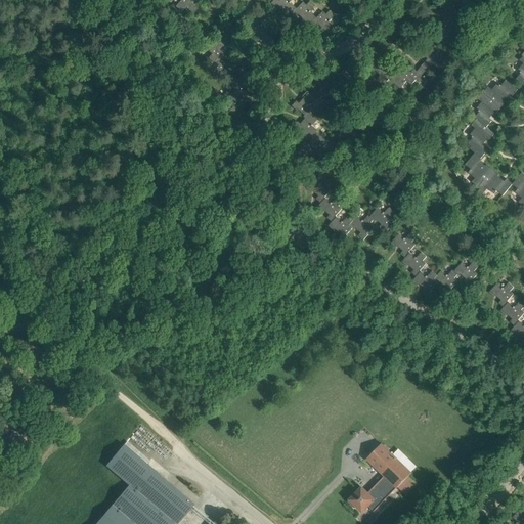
[(181,0),(183,1),(177,8),(184,14),(188,9),(195,15),(201,10),(191,3),(193,1),(195,2),(198,0),(197,0),(181,0)]
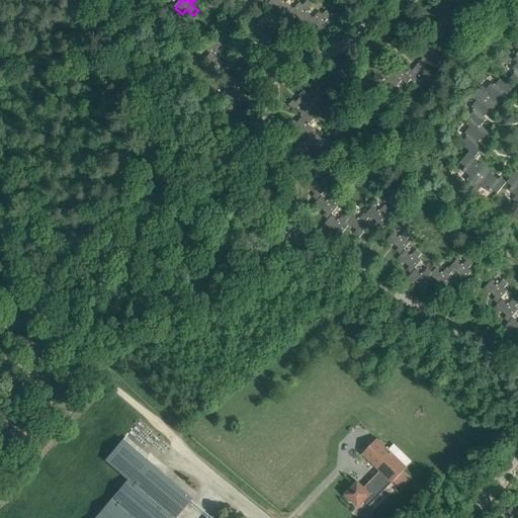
[(270,0),(268,3),(272,8),(275,6),(280,10),(278,12),(283,17),(287,13),(287,12),(291,8),(286,3),(288,0),(270,0)]
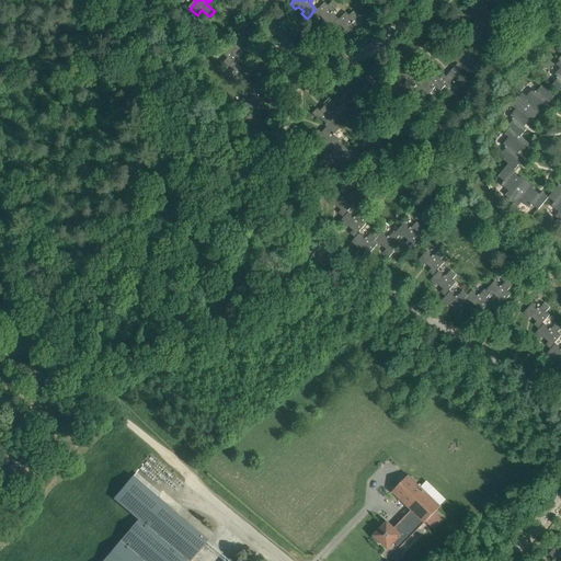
[(328,29),(332,24),(336,19),(331,13),(336,7),(331,2),(328,6),(324,2),(317,10),(316,9),(311,13),(311,14),(316,19),(319,16),(324,21),(322,23),(328,29)]
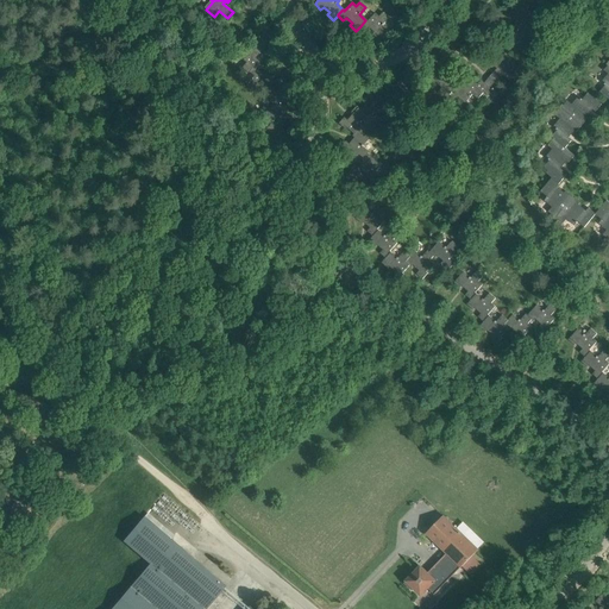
[(360,26),(366,31),(369,29),(375,33),(372,36),(378,42),(389,31),(382,25),(388,18),(383,13),(378,17),(375,13),(368,22),(365,20),(360,26)]
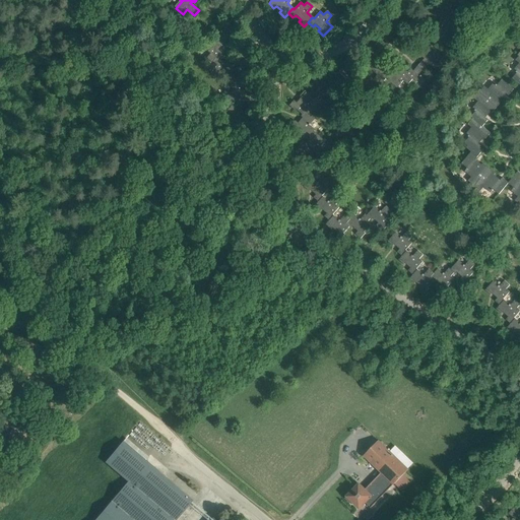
[(450,22),(454,18),(449,13),(443,21),(441,19),(437,23),(439,25),(440,23),(443,25),(436,34),(441,39),(447,31),(452,36),(458,28),(450,22)]
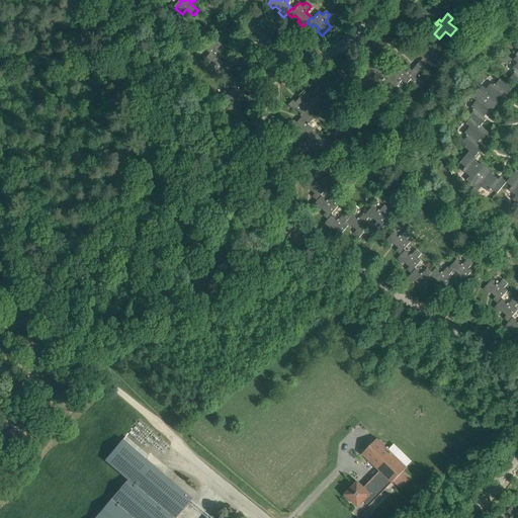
[(222,34),(220,37),(225,41),(228,37),(231,39),(236,34),(230,29),(229,29),(225,26),(220,32),(222,34)]
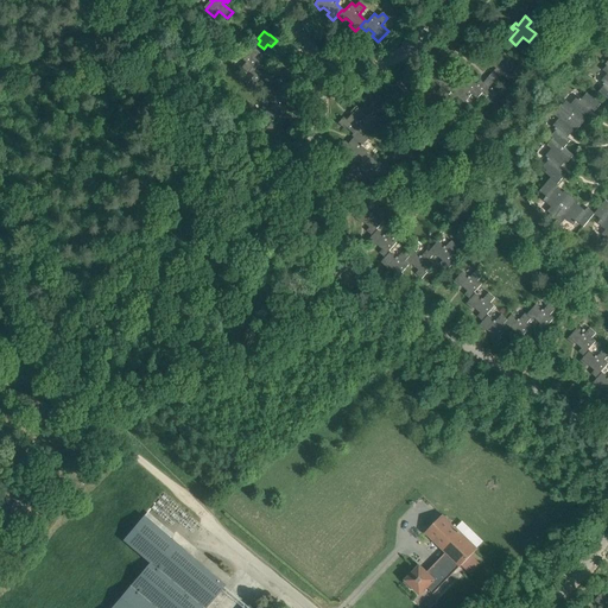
[(488,77),(494,82),(501,74),(507,78),(514,70),(506,63),(510,58),(504,52),(496,62),(494,59),(489,65),(492,68),(493,65),(496,68),(488,77)]
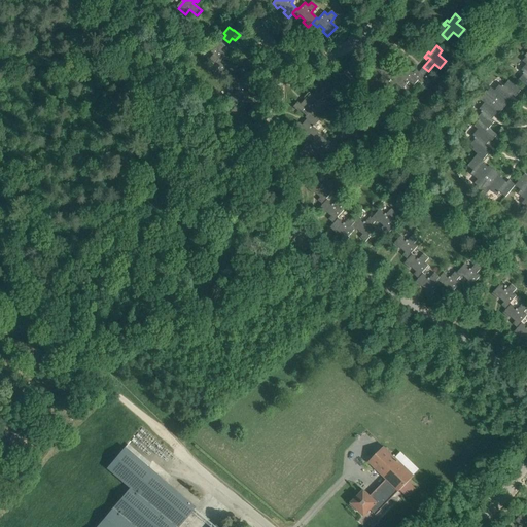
[(227,63),(221,59),(219,57),(215,62),(219,66),(213,73),(220,79),(224,74),(232,80),(235,76),(236,76),(237,75),(229,68),(231,66),(232,68),(234,66),(229,62),(227,63)]
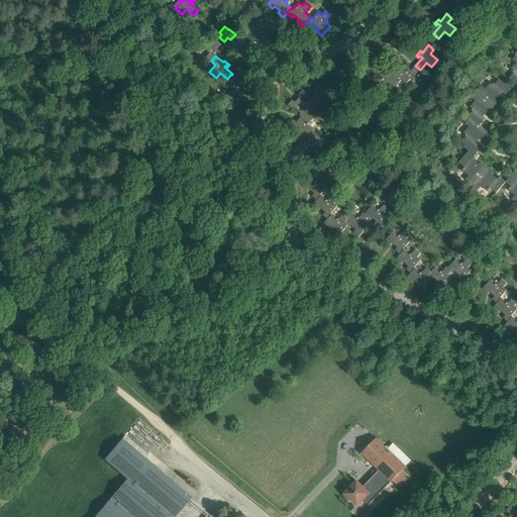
[(386,71),(387,69),(383,65),(381,67),(383,68),(381,71),(373,64),(368,69),(376,75),(372,80),(378,86),(385,78),(389,82),(393,77),(386,71)]
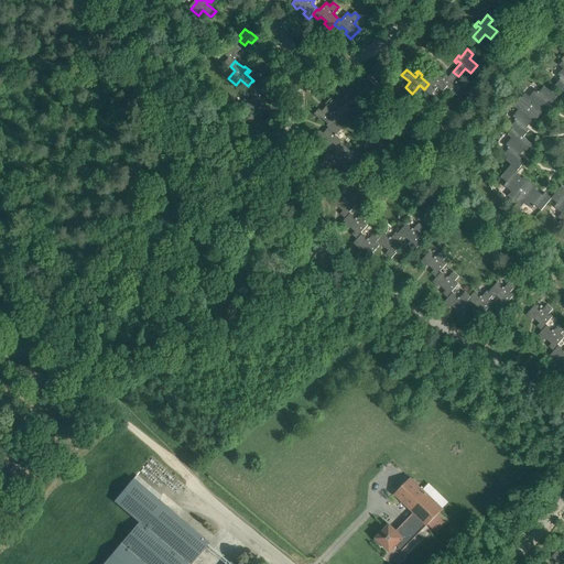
[(425,72),(422,75),(421,77),(429,84),(424,89),(432,96),(438,87),(443,91),(448,86),(447,85),(447,86),(441,80),(443,78),(436,73),(434,75),(436,76),(434,79),(425,72)]
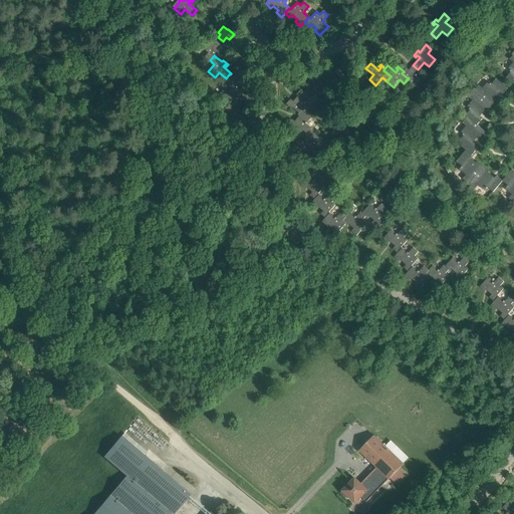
[(415,72),(418,69),(413,65),(410,69),(407,67),(404,71),(402,73),(408,78),(408,77),(413,81),(418,75),(415,72)]
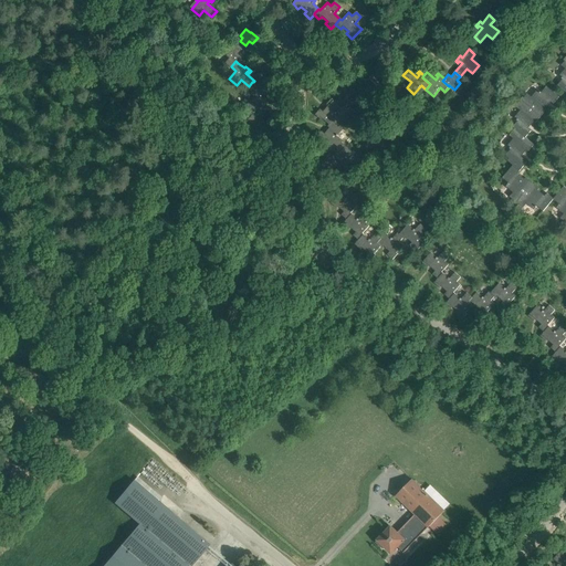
[(356,92),(362,96),(363,95),(370,102),(374,98),(378,102),(383,96),(377,91),(383,84),(373,75),(367,81),(369,83),(364,88),(360,85),(356,91),(356,92)]
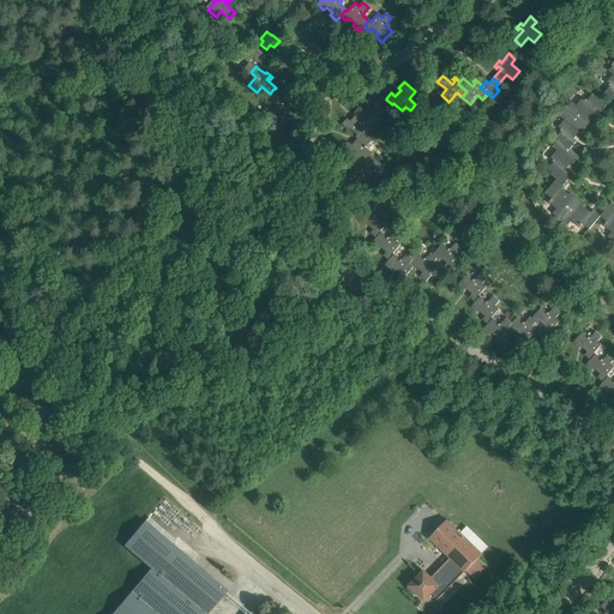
[(276,104),(271,109),(277,114),(284,106),(287,108),(292,102),(289,101),(288,103),(284,100),(293,90),(287,85),(280,94),(275,89),(274,89),(270,94),(266,97),(276,104)]
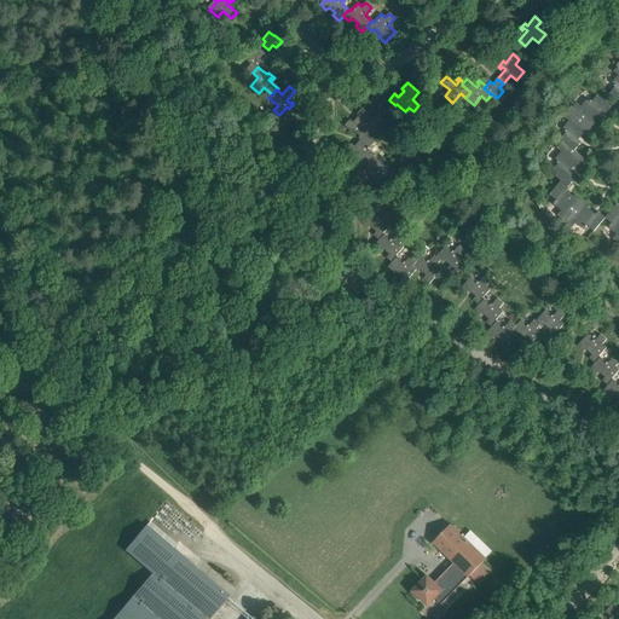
[(570,109),(593,127),(599,120),(596,119),(603,111),(606,114),(612,106),(599,94),(591,103),(590,102),(591,100),(589,99),(582,106),(577,103),(573,108),(572,106),(570,109)]
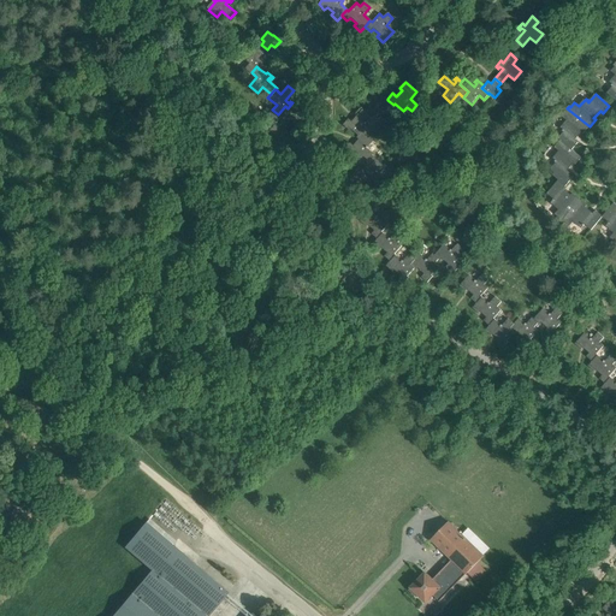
[(371,106),(366,112),(365,112),(371,118),(372,116),(380,124),(384,119),(389,124),(395,118),(388,112),(394,105),(388,100),(388,99),(383,95),(377,101),(379,102),(373,108),(371,106)]
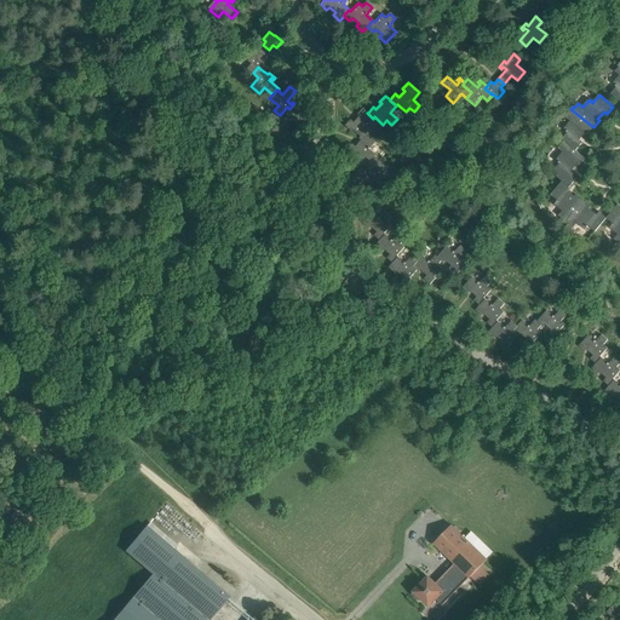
[(275,126),(271,131),(277,137),(285,128),(287,130),(292,124),(290,122),(288,125),(285,122),(293,113),(290,109),(287,107),(280,115),(274,110),(267,119),(275,126)]
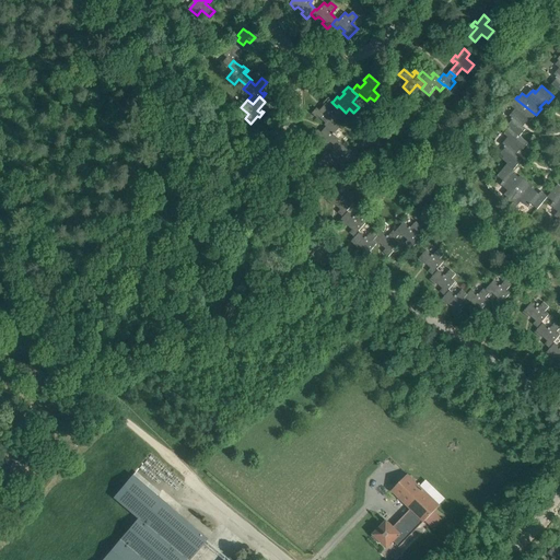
[(331,102),(333,102),(327,97),(323,103),(324,105),(319,111),(316,108),(311,114),(317,118),(318,117),(325,124),(326,124),(328,120),(333,124),(334,124),(338,118),(331,113),(337,107),(331,102)]
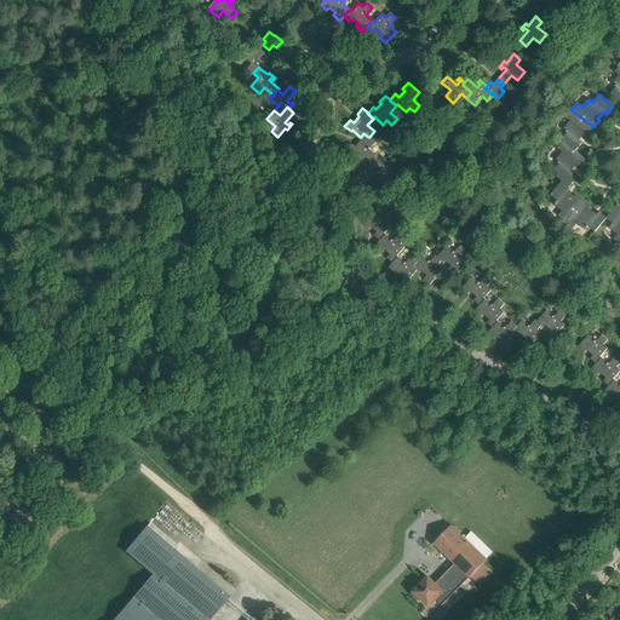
[(587,135),(593,127),(570,109),(569,112),(570,113),(567,118),(570,121),(564,130),(567,131),(568,130),(569,131),(562,139),(564,142),(575,151),(583,144),(579,141),(585,133),(587,135)]
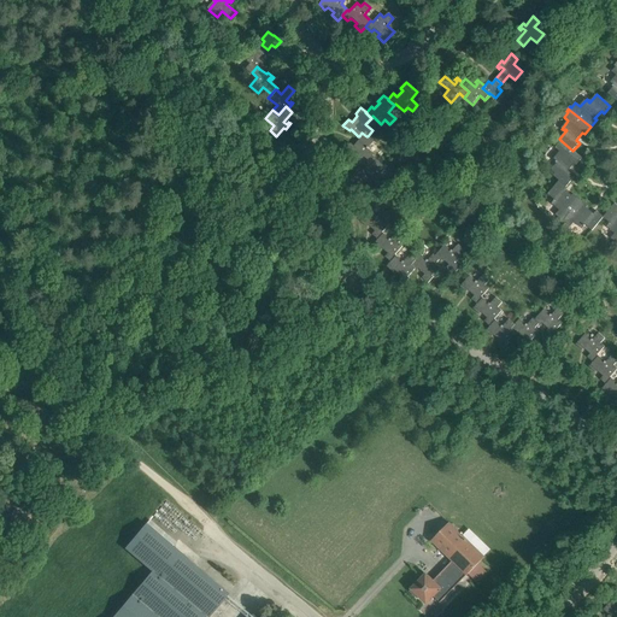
[(359,136),(358,136),(357,137),(358,140),(353,146),(350,144),(344,150),(351,154),(352,153),(360,160),(363,157),(368,160),(368,162),(372,157),(374,156),(366,148),(374,142),(368,136),(366,136),(362,133),(359,136)]
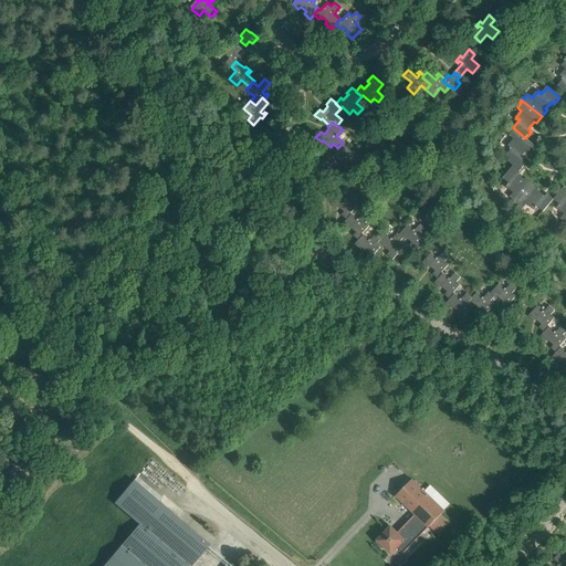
[(509,161),(514,166),(520,171),(527,163),(522,157),(527,150),(530,152),(534,145),(525,138),(515,129),(510,136),(514,139),(507,146),(510,148),(511,147),(512,148),(506,156),(510,159),(509,161)]
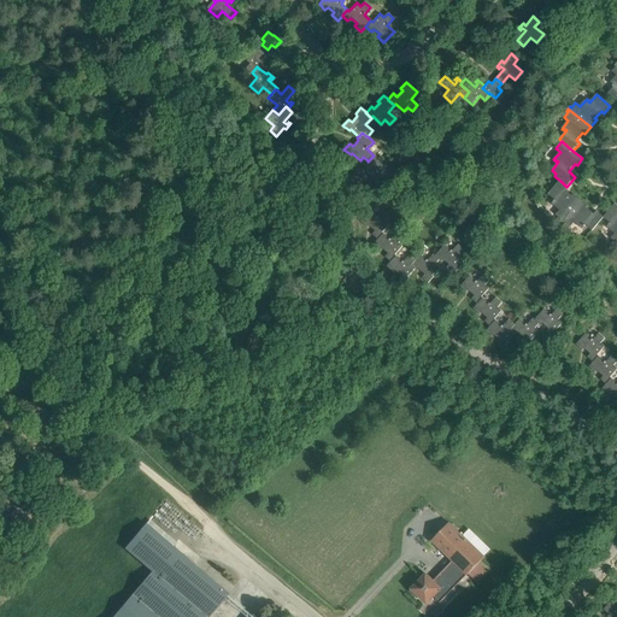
[(368,162),(368,160),(366,163),(368,164),(363,171),(359,168),(346,182),(352,188),(360,178),(368,184),(371,181),(377,186),(383,180),(376,174),(382,166),(372,157),(368,162)]
